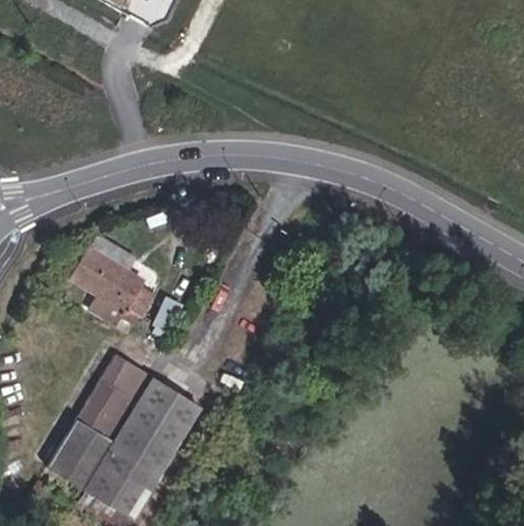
[(127,310),(124,315),(139,324),(156,294),(141,285),(144,279),(91,248),(74,278),(100,293),(127,310)]
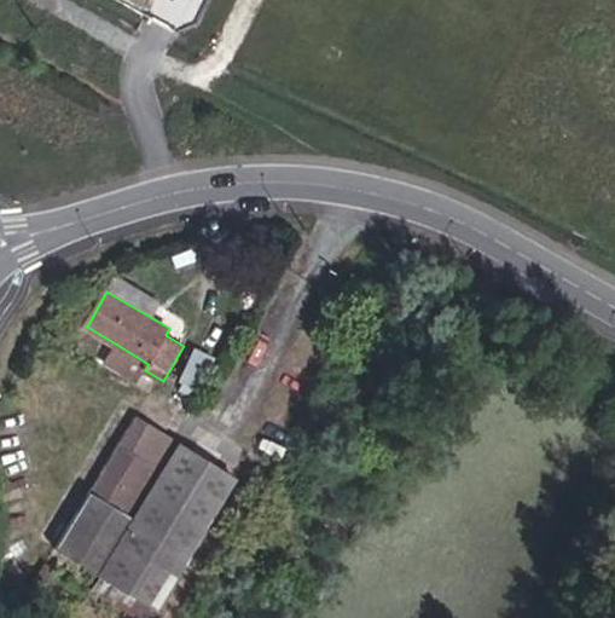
[(138,380),(145,370),(149,364),(117,345),(108,361),(138,380)]
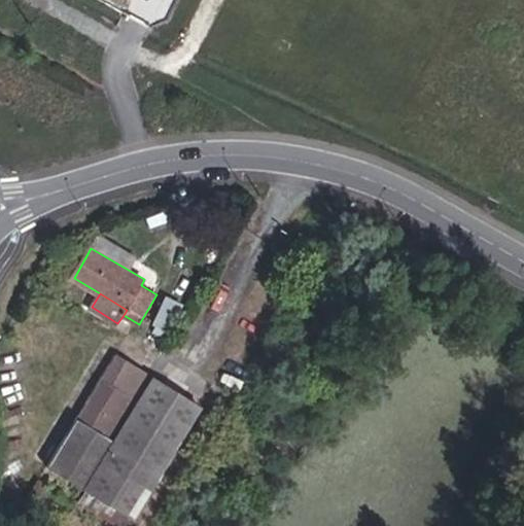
[(151,378),(152,378),(114,355),(49,465),(85,487),(114,441),(106,435),(130,395),(138,399),(151,378)]
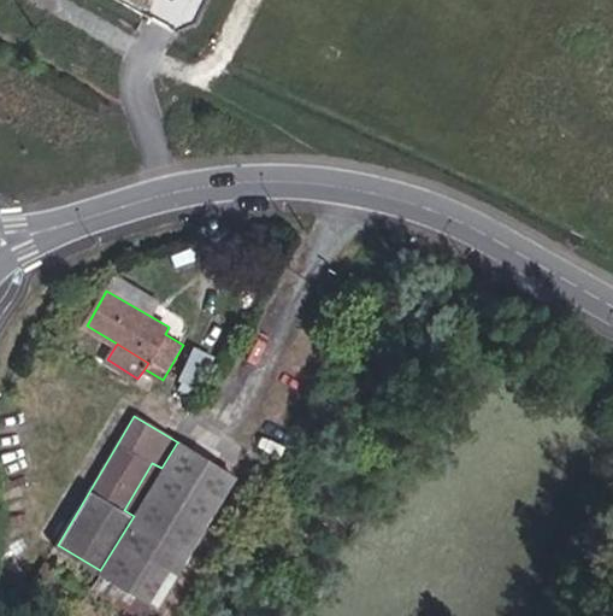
[(235,476),(177,443),(161,468),(134,516),(100,570),(158,605),(235,476)]
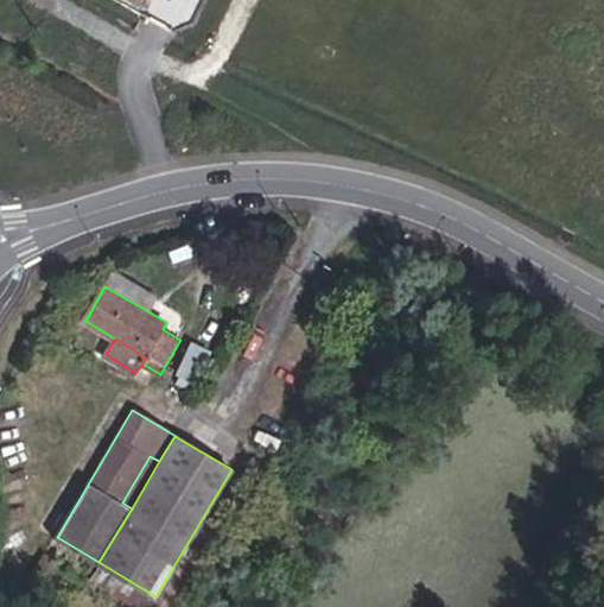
[(132,509),(159,461),(150,456),(122,503),(132,509)]
